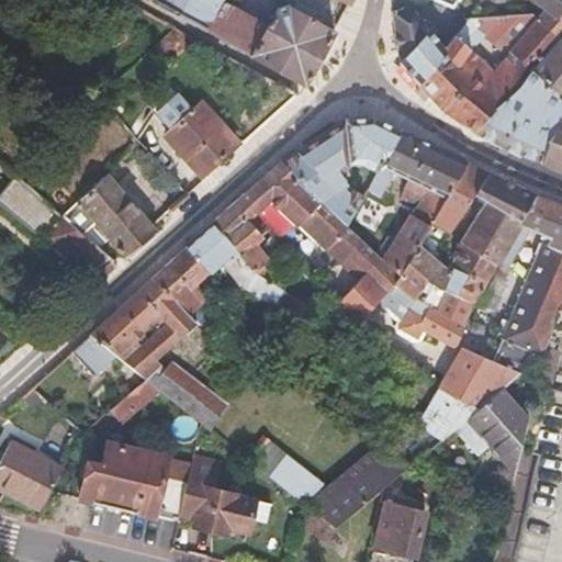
[(305,83),(334,32),(288,6),(277,11),(268,25),(224,0),(343,0),(350,3),(350,0),(154,0),(154,1),(166,8),(305,83)]
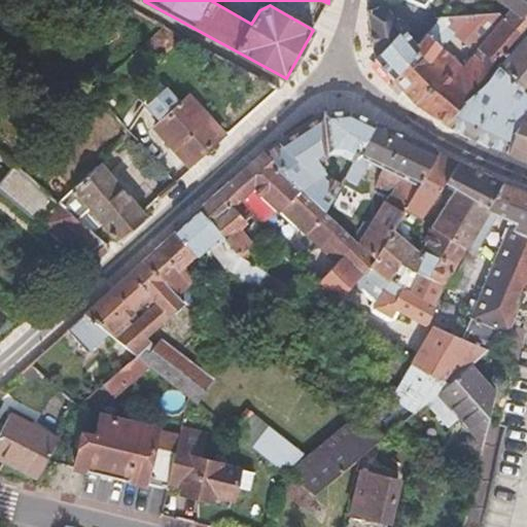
[(524,38),(526,34),(526,0),(500,0),(514,10),(504,22),(524,38)]
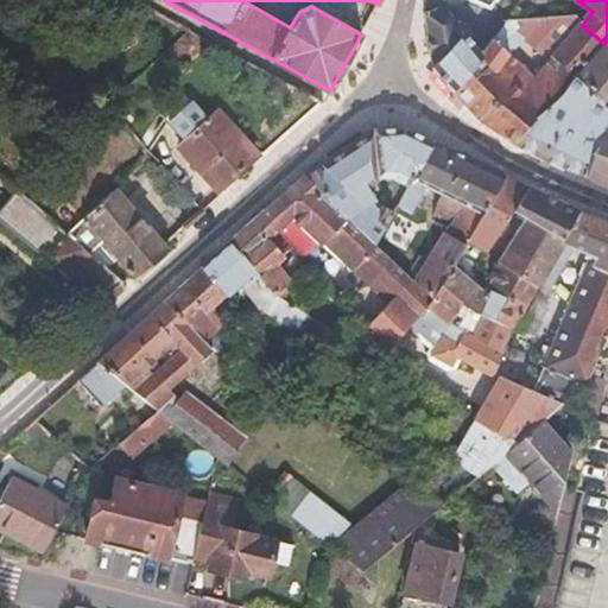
[(441,6),(425,12),(434,68),(466,31),(454,17),(451,12),(449,10),(441,6)]
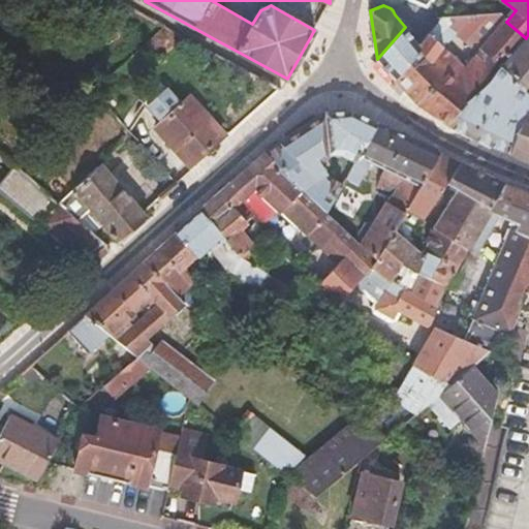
[(449,126),(502,66),(526,38),(506,22),(493,11),(449,17),(450,30),(477,54),(465,68),(449,52),(428,34),(421,43),(393,76),(416,102),(449,126)]
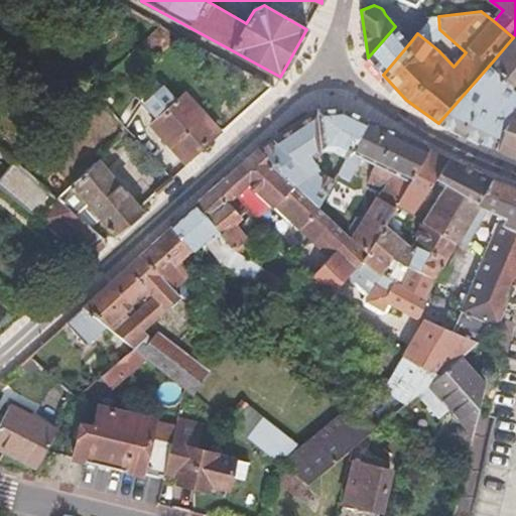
[(395,26),(368,57),(383,75),(410,42),(395,26)]
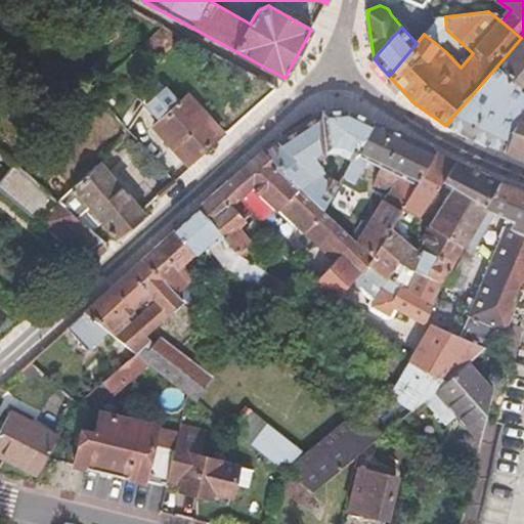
[(523,158),(523,34),(521,38),(497,66),(523,88),(523,104),(504,149),(523,158)]
